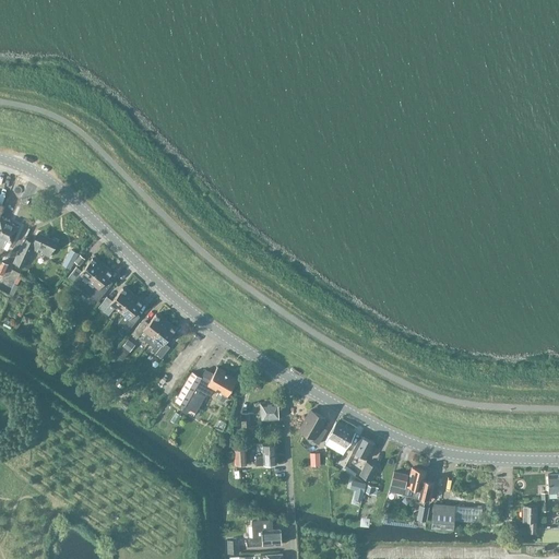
[(11,244),(19,227),(10,223),(10,221),(2,217),(0,218),(0,247),(2,249),(6,240),(11,244)]
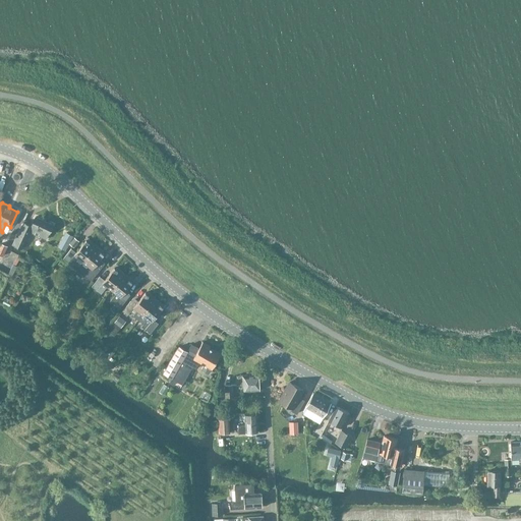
[(12,244),(21,248),(30,232),(46,239),(53,225),(36,217),(32,226),(23,223),(17,237),(15,236),(12,244)]
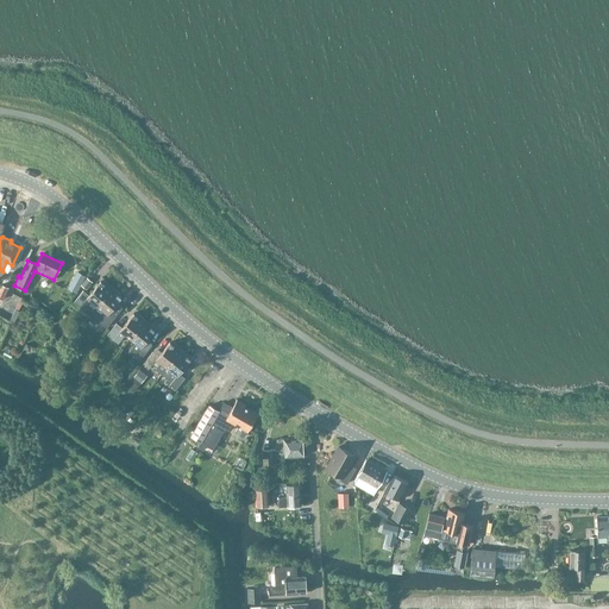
[(90,315),(96,307),(112,288),(104,281),(102,282),(100,281),(89,295),(83,290),(74,302),(80,307),(90,315)]
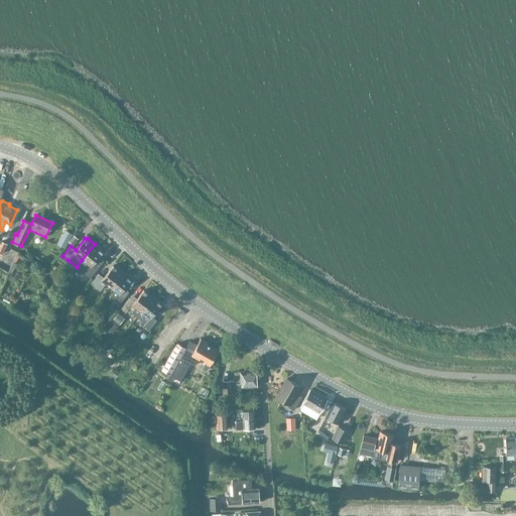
[(82,260),(77,267),(85,274),(90,278),(98,268),(99,266),(104,261),(99,257),(103,252),(101,251),(103,250),(95,244),(82,260)]
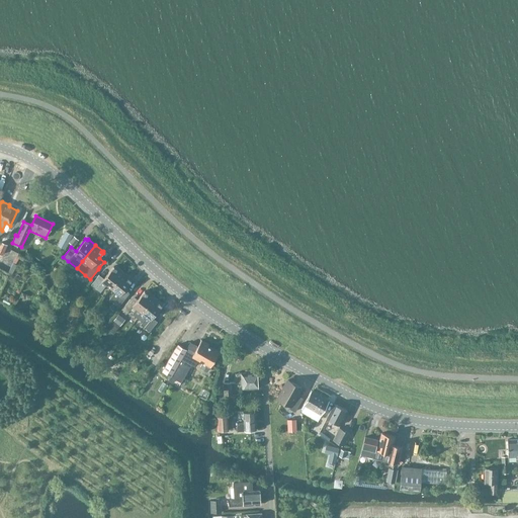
[(106,285),(110,288),(123,272),(116,266),(115,268),(113,266),(104,279),(99,275),(91,284),(100,292),(106,285)]
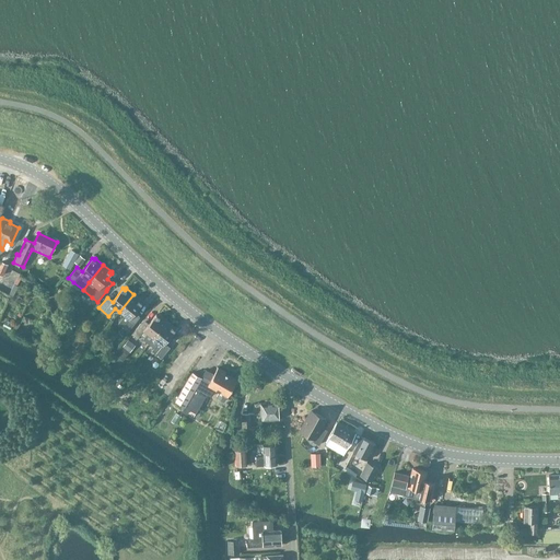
[(125,315),(118,324),(123,327),(128,331),(137,321),(131,317),(142,304),(140,302),(141,301),(133,294),(119,312),(125,315)]
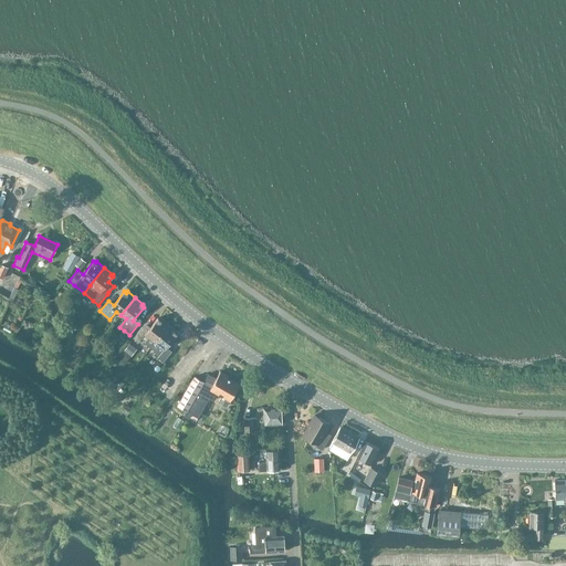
[(142,327),(133,338),(138,343),(142,338),(146,342),(145,343),(150,347),(169,324),(160,317),(159,320),(158,318),(147,332),(142,327)]
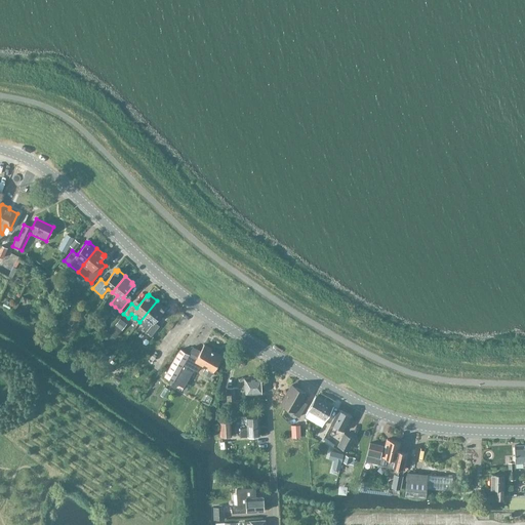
[(157,300),(139,322),(145,326),(143,328),(152,335),(159,326),(155,322),(164,310),(163,309),(164,307),(157,300)]
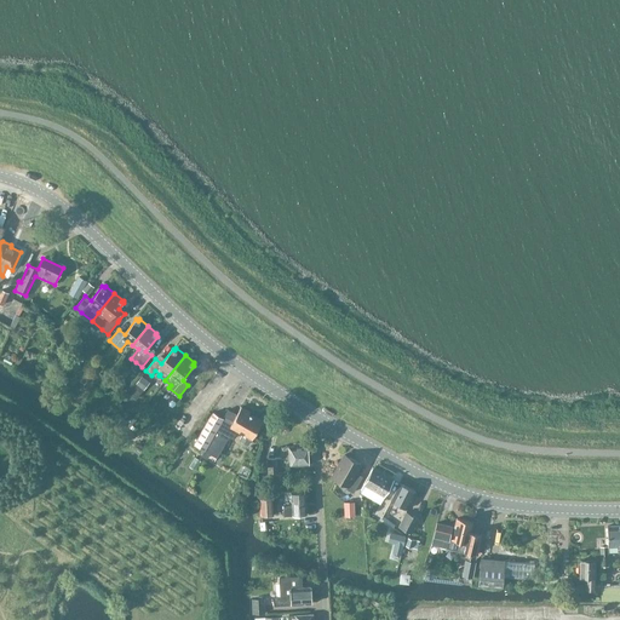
[(143,390),(149,383),(142,377),(136,384),(143,390)]
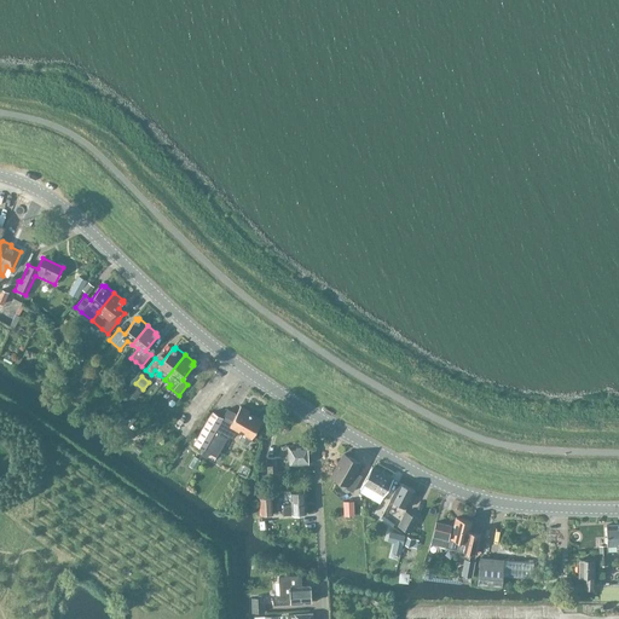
[(212,412),(194,444),(204,450),(201,456),(207,458),(209,452),(217,457),(219,452),(229,437),(232,439),(233,438),(238,431),(242,433),(238,439),(239,443),(244,445),(248,445),(252,438),(261,421),(248,414),(249,411),(241,406),(236,415),(227,409),(223,418),(212,412)]
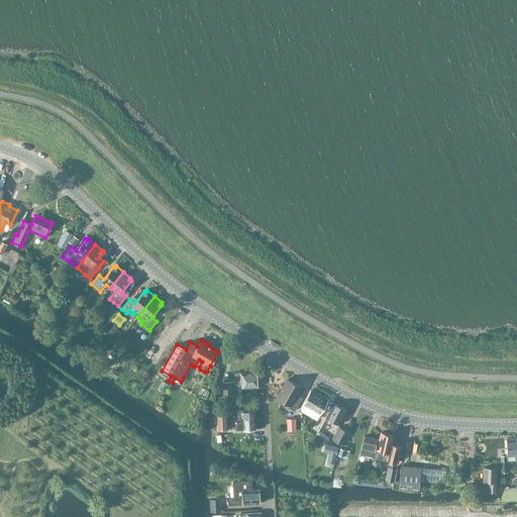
[(241,389),(257,388),(256,372),(234,373),(235,382),(240,382),(241,389)]
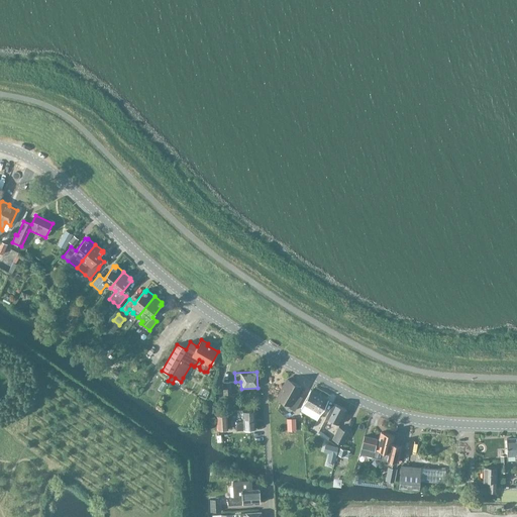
[(295,411),(299,403),(293,400),(301,387),(288,380),(277,398),(290,405),(289,407),(295,411)]
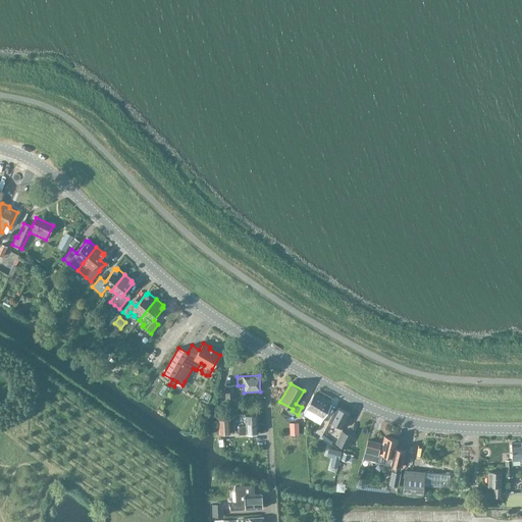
[(226,399),(233,399),(232,386),(225,386),(226,399)]
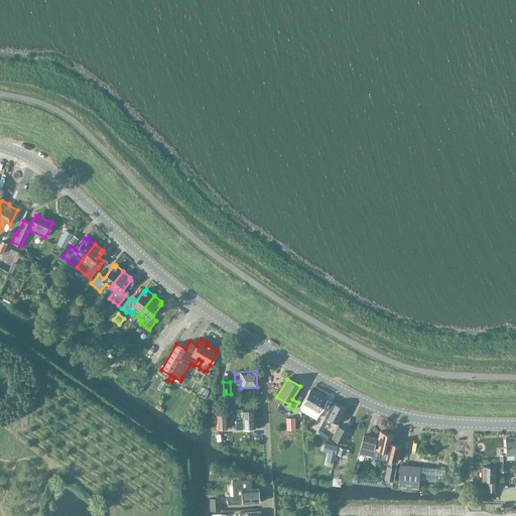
[(310,389),(302,403),(319,413),(321,410),(324,408),(323,407),(328,399),(310,389)]
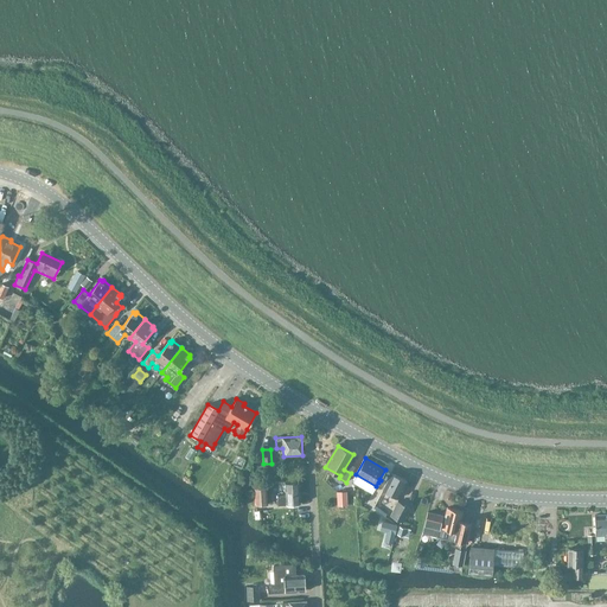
[(391,473),(383,490),(387,492),(391,494),(398,498),(407,481),(391,473)]
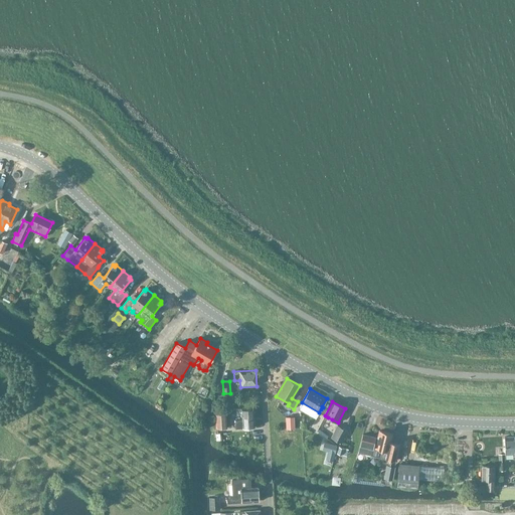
[(242,418),(235,419),(235,423),(236,428),(254,427),(253,408),(242,409),(242,418)]
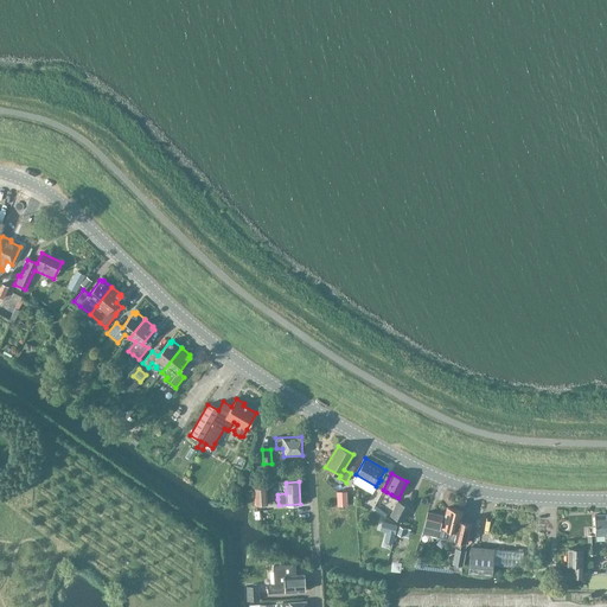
[(255,505),(268,504),(267,484),(254,485),(255,505)]
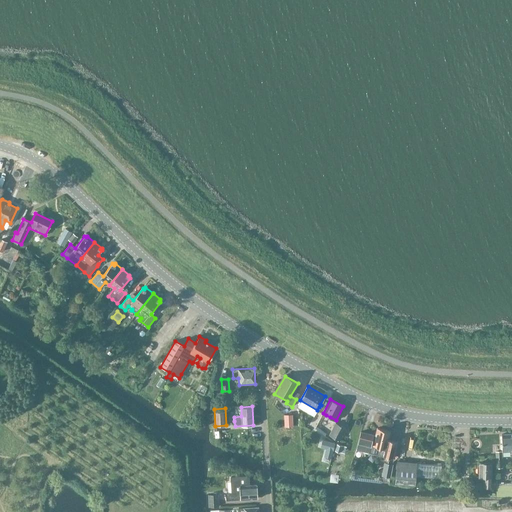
[(284,427),(293,426),(292,414),(284,414),(284,427)]
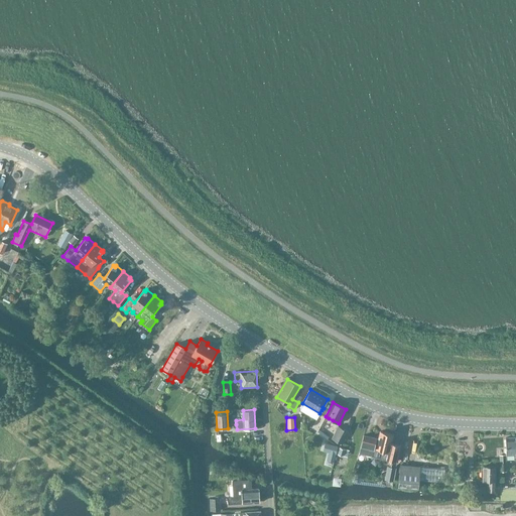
[(342,444),(349,431),(339,426),(332,438),(342,444)]
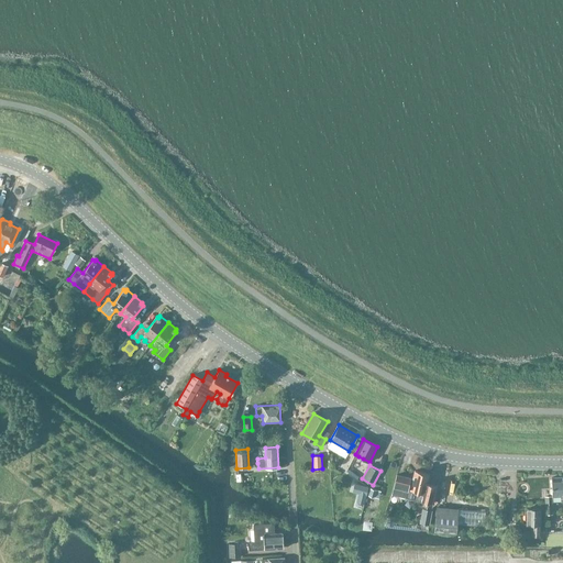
[(410,490),(408,498),(415,499),(427,503),(433,504),(438,484),(432,483),(427,482),(429,474),(415,471),(412,479),(410,490)]
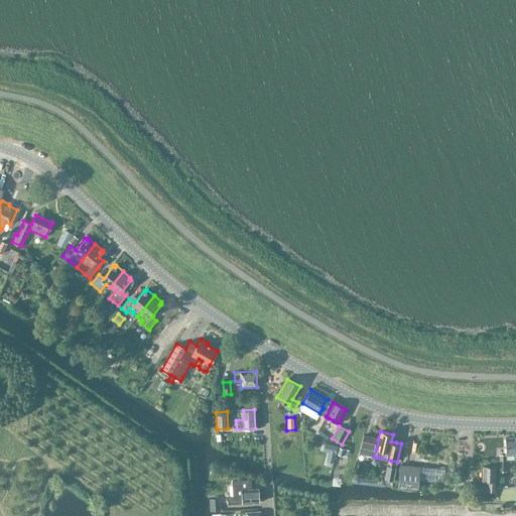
[(362,442),(359,454),(372,456),(374,457),(376,449),(378,439),(377,438),(376,438),(364,435),(363,435),(362,442)]
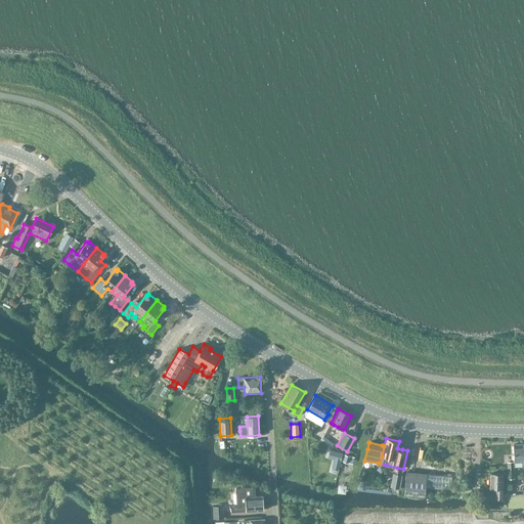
[(514,463),(523,462),(523,443),(513,444),(514,463)]
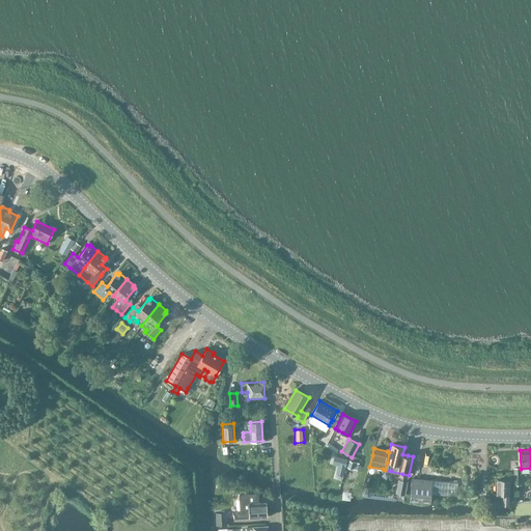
[(456,496),(457,482),(412,478),(410,501),(430,503),(431,494),(456,496)]
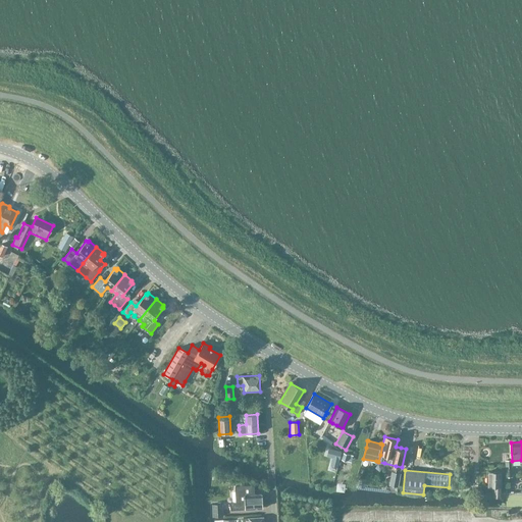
[(389,485),(398,487),(401,474),(392,472),(389,485)]
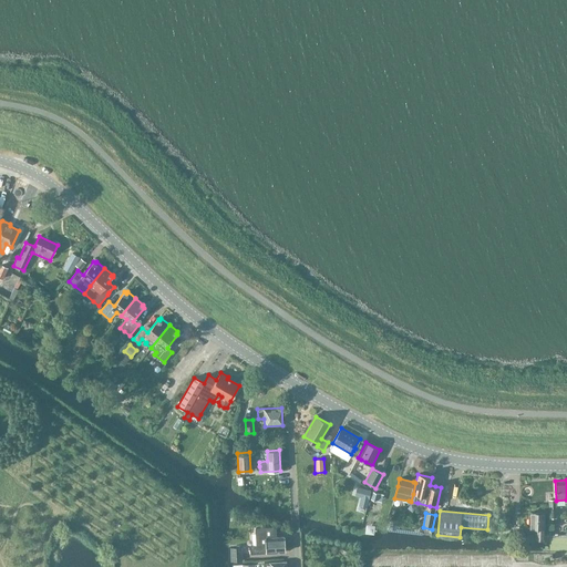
[(528,519),(528,524),(531,525),(531,527),(535,527),(535,538),(544,539),(545,513),(531,513),(531,518),(528,519)]
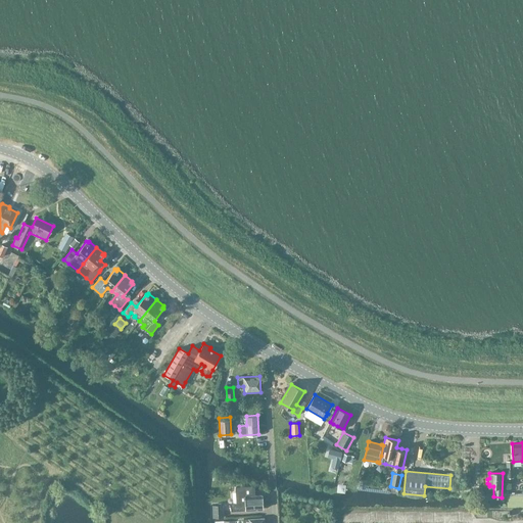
[(231,511),(263,509),(263,494),(254,495),(253,487),(252,486),(235,487),(236,504),(230,504),(231,511)]
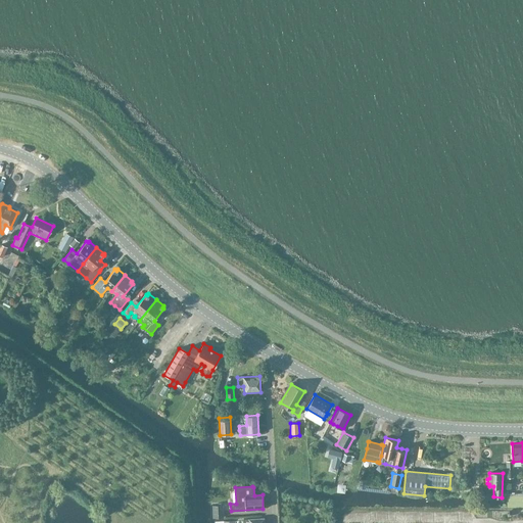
[(214,518),(224,518),(223,506),(214,506),(214,518)]
